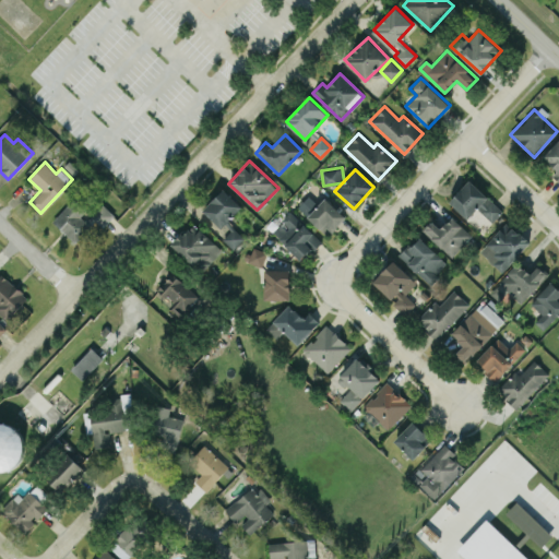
[(477,209),(492,222),(503,210),(470,179),(449,201),(467,218),(477,209)]
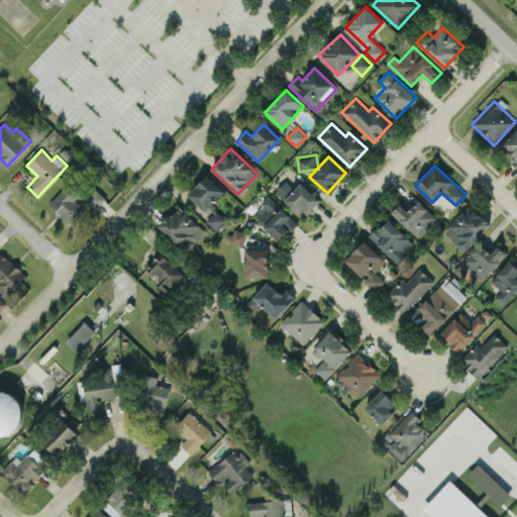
[(204,211),(223,191),(206,175),(187,195),(204,211)]
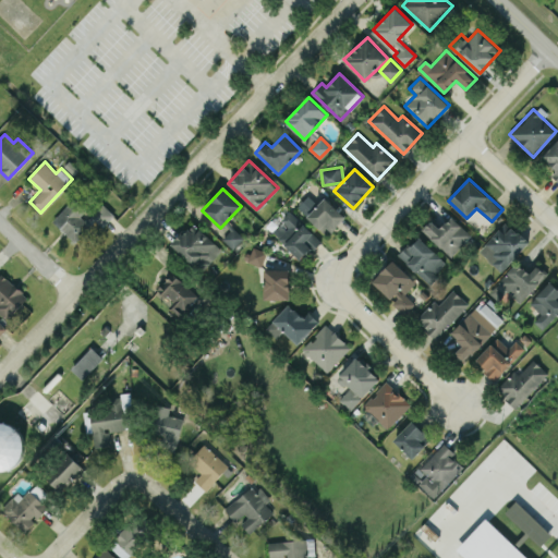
[(328,234),(344,215),(324,197),(318,204),(307,195),(296,206),(328,234)]
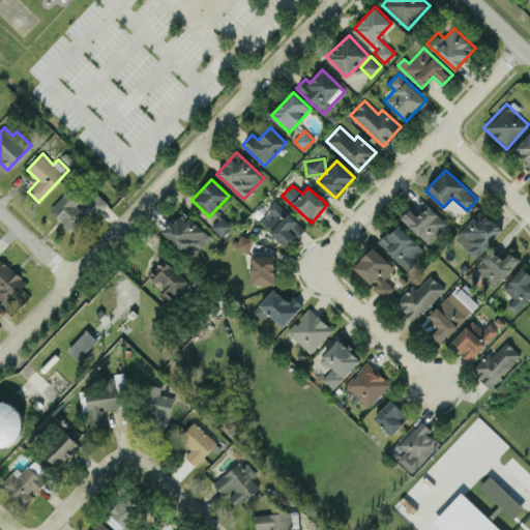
[(75,234),(107,202),(97,193),(84,206),(68,189),(50,208),(75,234)]
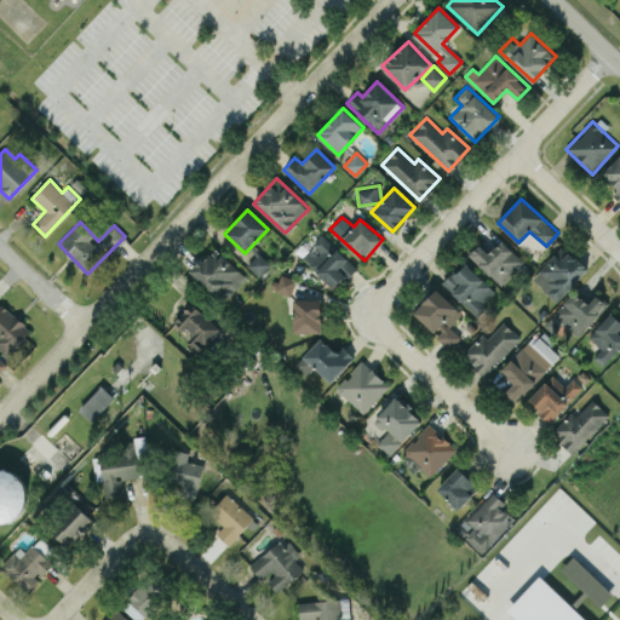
[(302,257),(334,288),(356,267),(322,235),(302,257)]
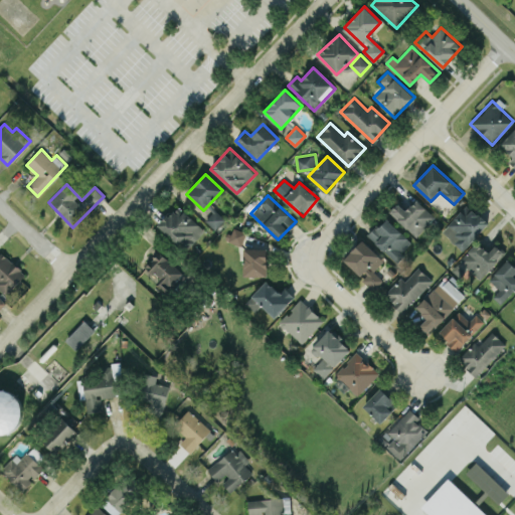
[(415,236),(435,216),(416,198),(405,210),(396,202),(388,211),(415,236)]
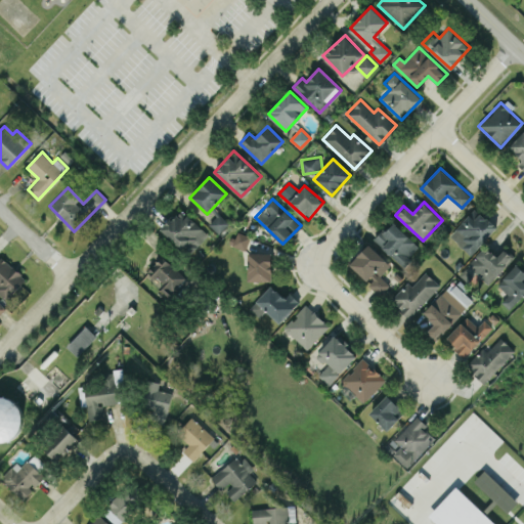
[(471,255),(496,226),(475,207),(449,235),(471,255)]
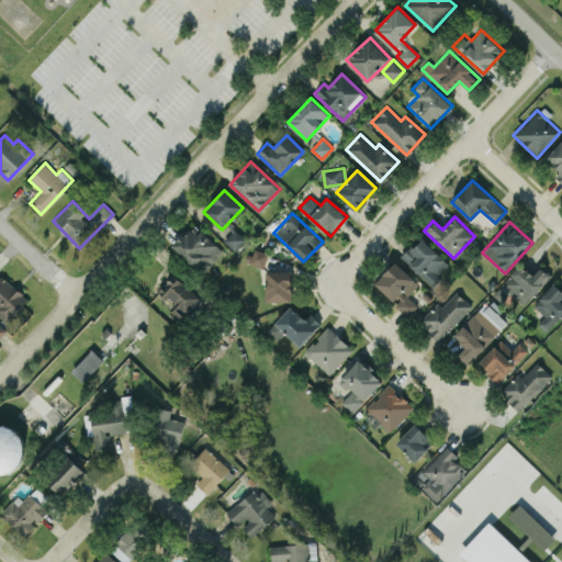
[(197,263),(205,271),(224,251),(193,224),(172,246),(194,266),(197,263)]
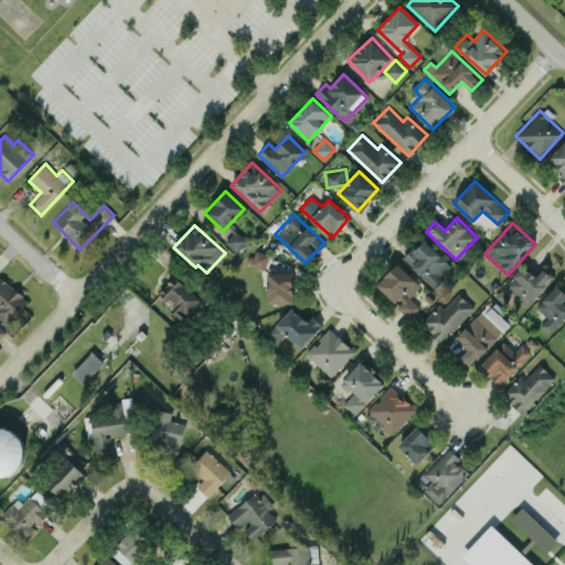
[(225,241),(236,251),(246,240),(236,230),(225,241)]
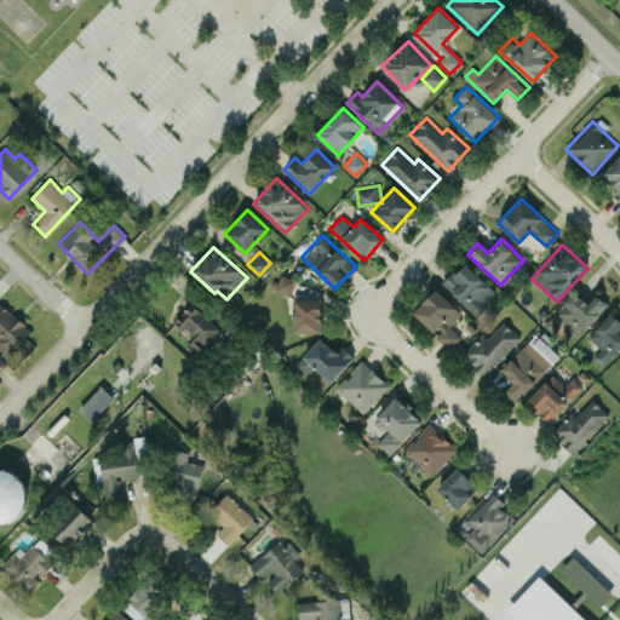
[(476,315),(497,292),(464,262),(442,283),(476,315)]
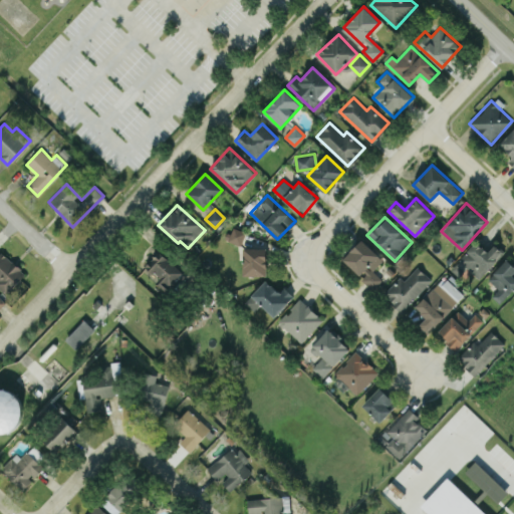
[(245,232),(232,227),(227,239),(240,245),(245,232)]
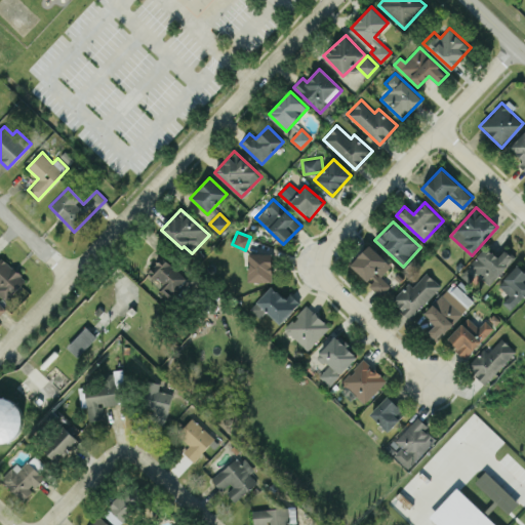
[(391,285),(380,276),(391,265),(369,244),(350,266),(381,294),(391,285)]
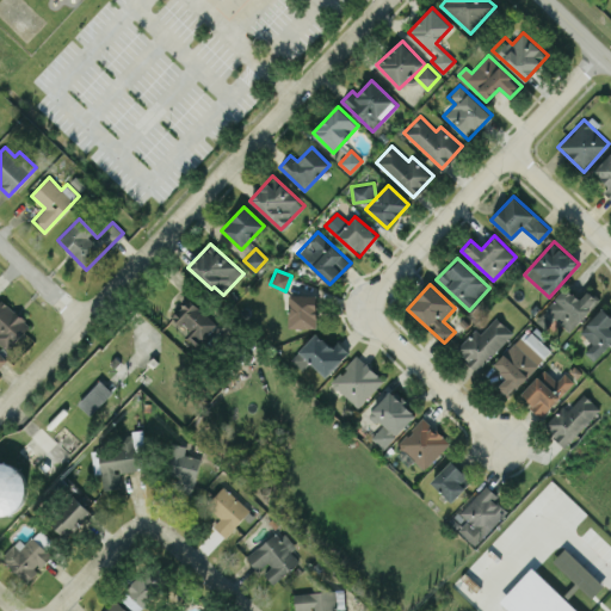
[(549,328),(559,319),(571,331),(599,301),(587,290),(579,298),(567,287),(537,316),(549,328)]
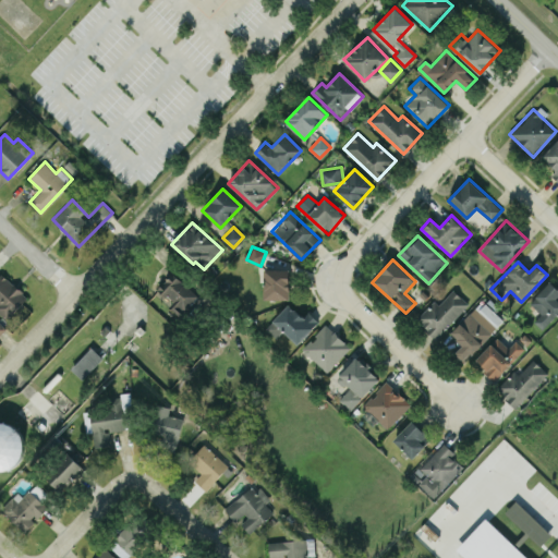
[(289,300),(290,269),(265,268),(264,299),(289,300)]
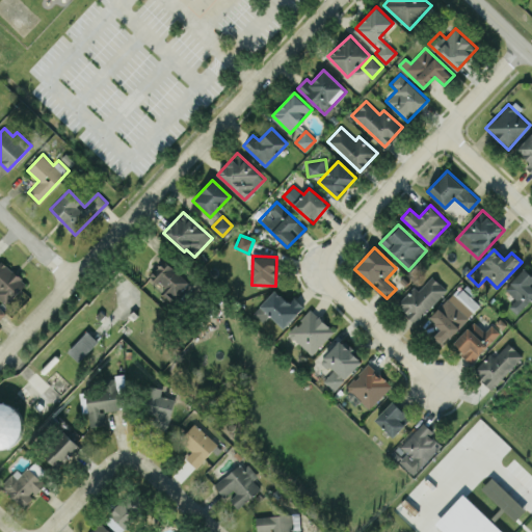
[(163,289),(161,291),(174,300),(189,278),(162,259),(148,278),(163,289)]
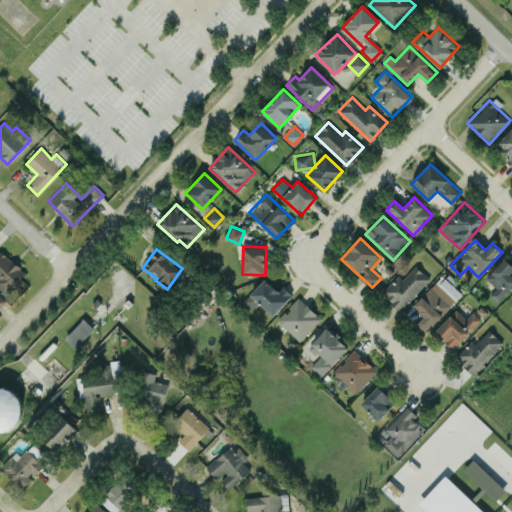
[(0,287),(6,293),(25,271),(1,250),(0,251),(0,287)]
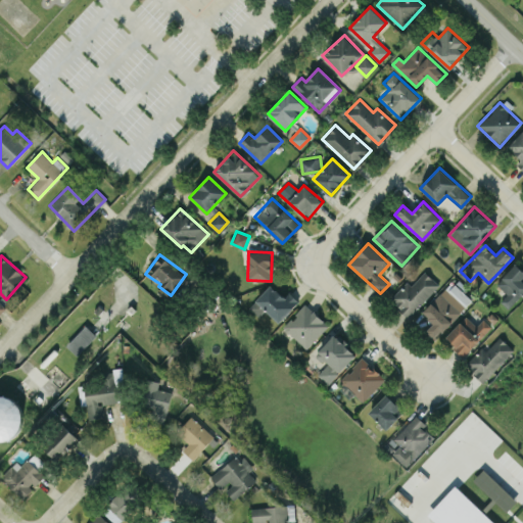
[(509,308),(522,292),(522,270),(515,263),(496,283),(507,293),(501,300),(509,308)]
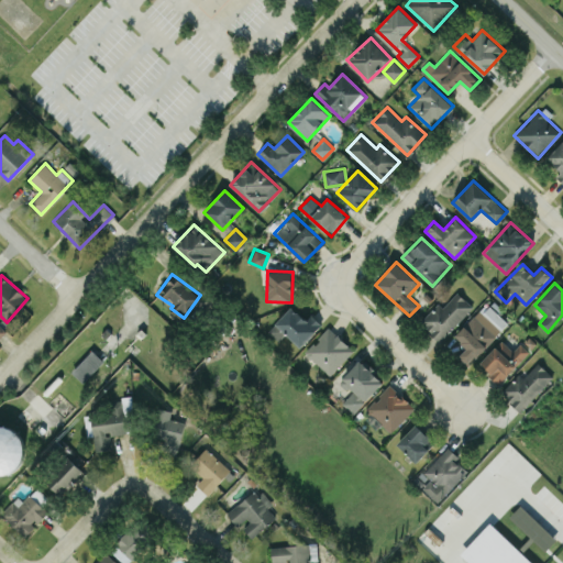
[(420,321),(439,340),(473,308),(457,291),(442,306),(439,302),(420,321)]
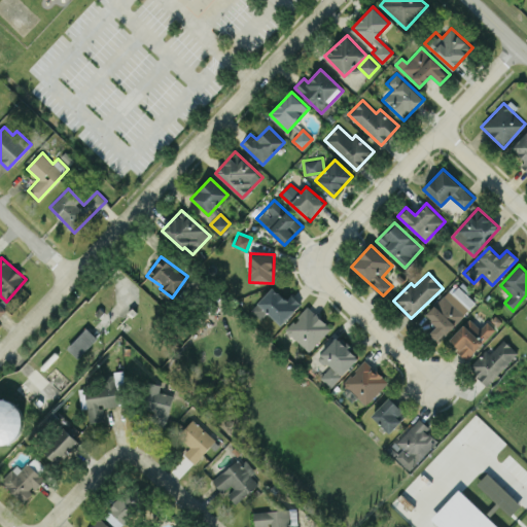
[(477,303),(457,283),(425,313),(436,325),(429,332),(437,341),(477,303)]
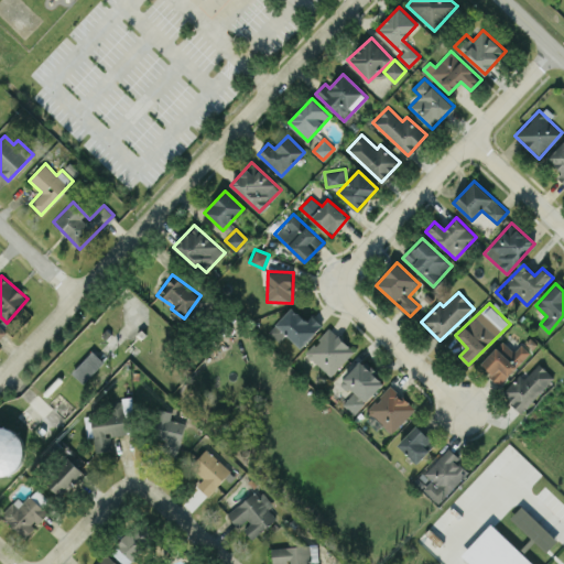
[(311,314),(306,320),(292,306),(269,332),(280,340),(285,334),(301,348),(322,324),(311,314)]
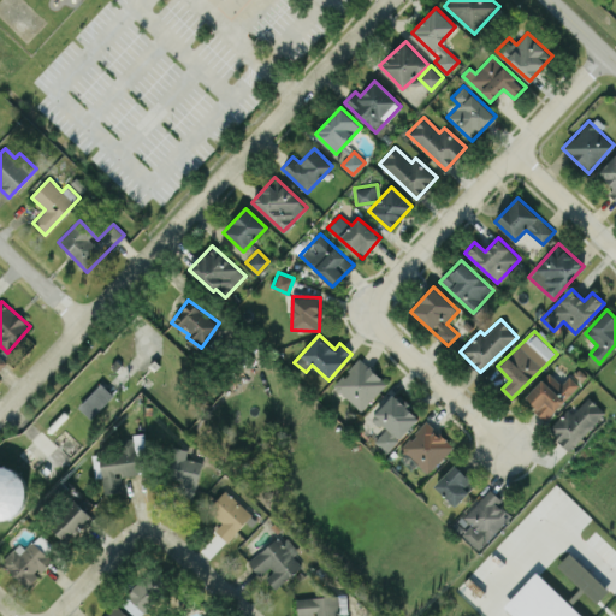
[(386,383),(360,357),(333,384),(360,410),(386,383)]
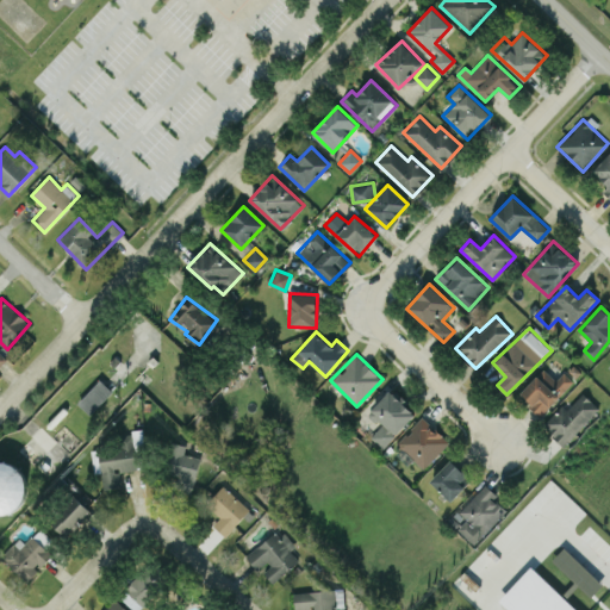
[(518,393),(541,415),(573,380),(564,371),(555,379),(543,367),(518,393)]
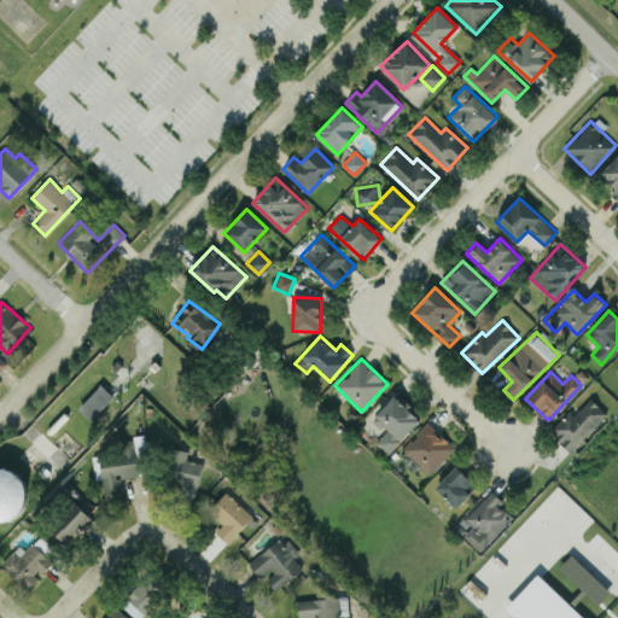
[(92,420),(114,395),(101,384),(79,408),(92,420)]
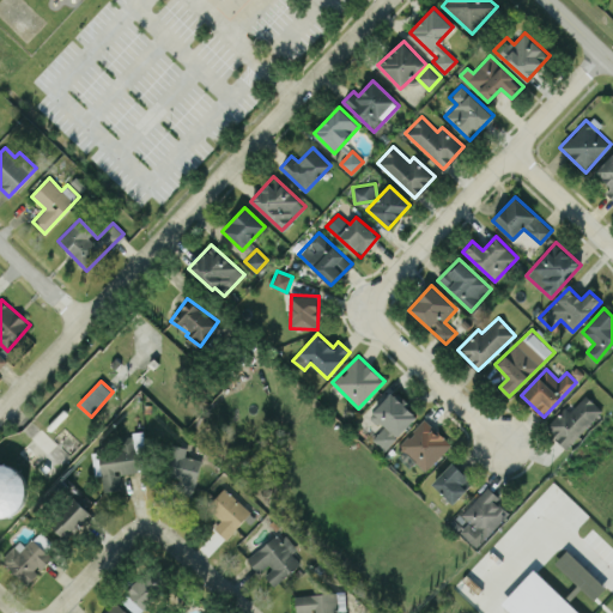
[(418,414),(392,390),(369,414),(382,428),(372,438),(384,450),(418,414)]
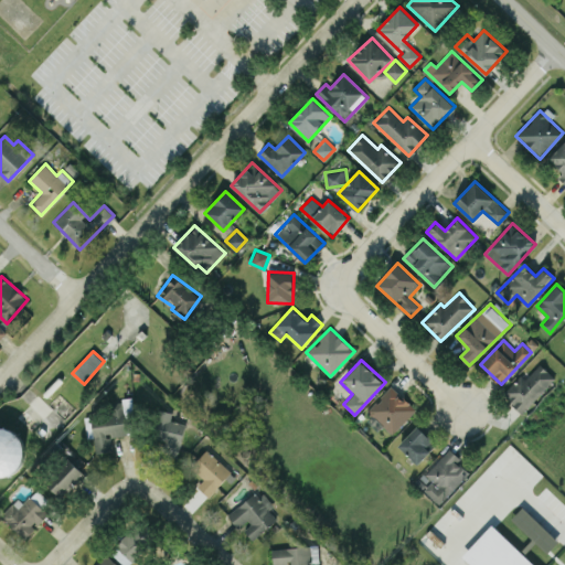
[(521,374),(502,394),(522,413),(555,377),(540,363),(525,379),(521,374)]
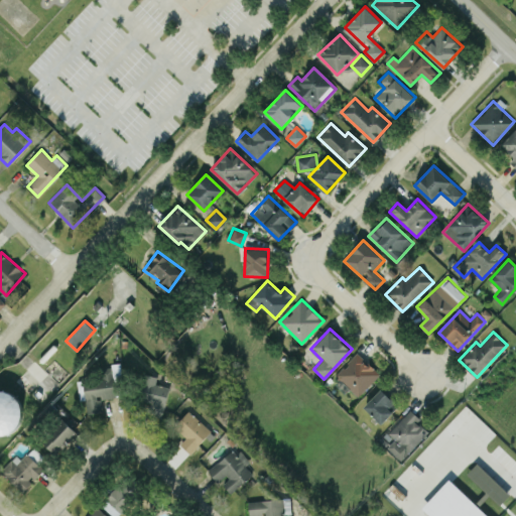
[(359,396),(380,373),(357,352),(336,375),(359,396)]
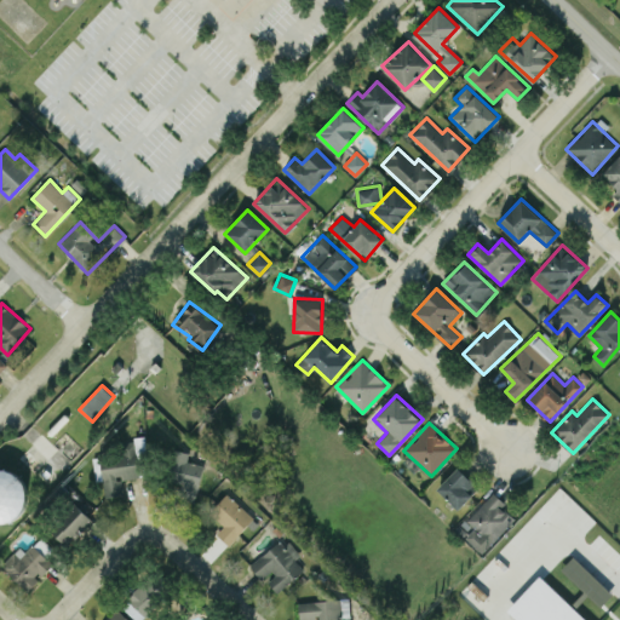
[(141,477),(138,460),(147,459),(145,443),(93,449),(96,480),(103,478),(105,497),(122,494),(121,478),(141,477)]
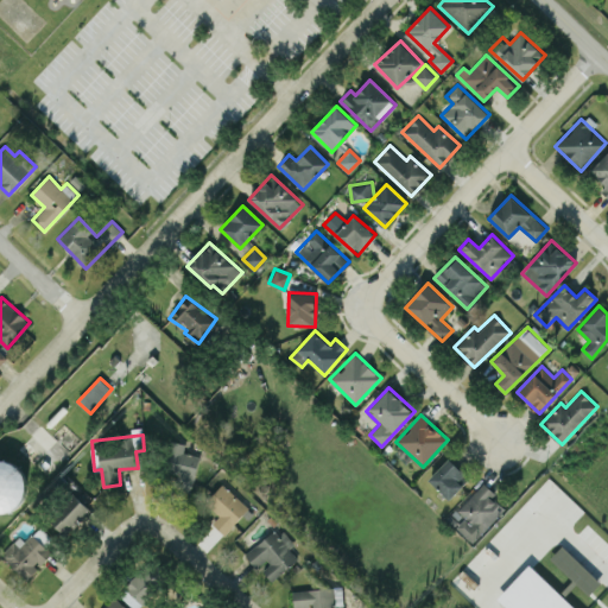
[(178,474),(176,482),(191,487),(200,456),(183,451),(185,444),(173,441),(165,470),(178,474)]
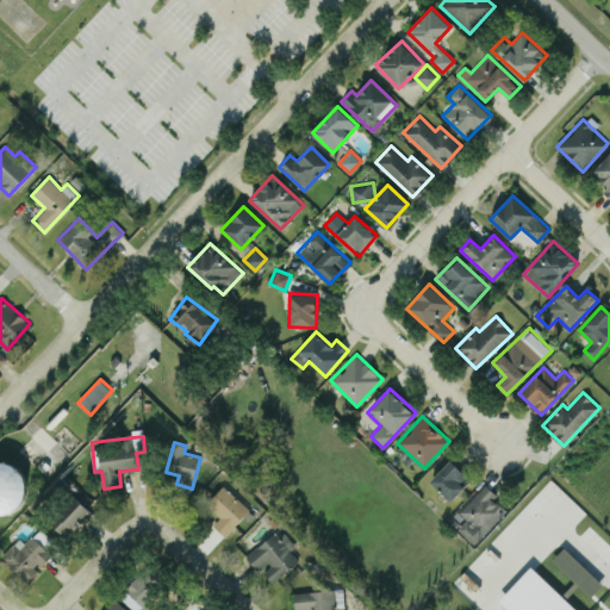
[(459,481),(466,474),(452,459),(430,479),(450,500),(465,487),(459,481)]
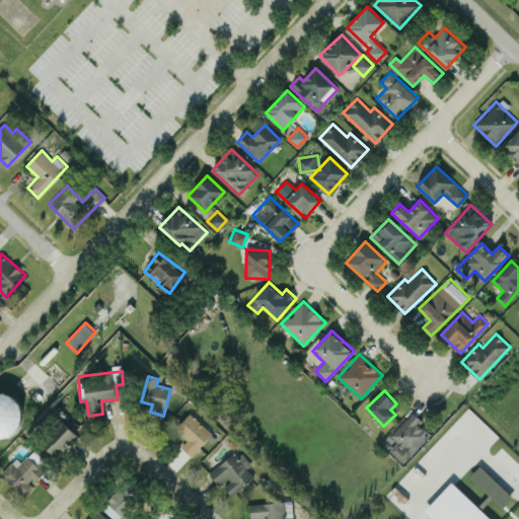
[(0,435),(20,435),(21,394),(0,393),(0,435)]
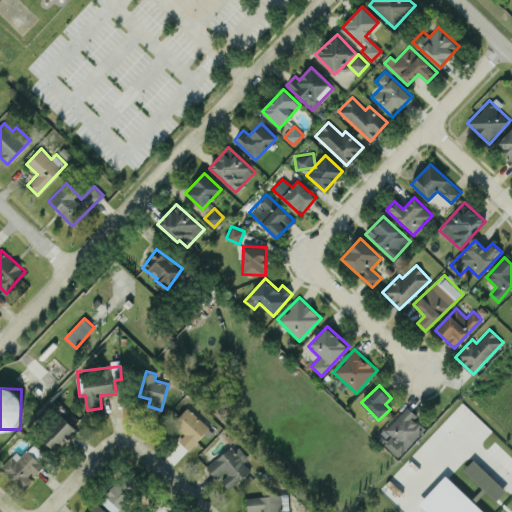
[(384,444),(399,457),(425,428),(414,418),(417,415),(407,405),(385,429),(391,435),(384,444)]
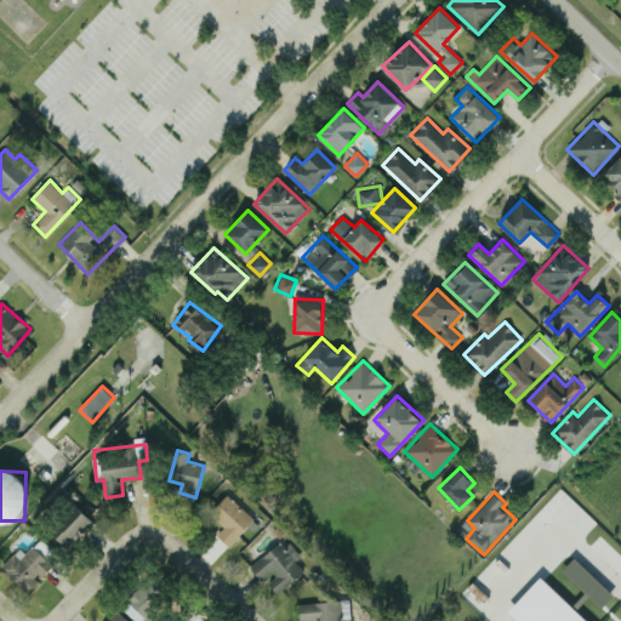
[(216,534),(229,546),(255,518),(228,494),(210,512),(223,525),(216,534)]
